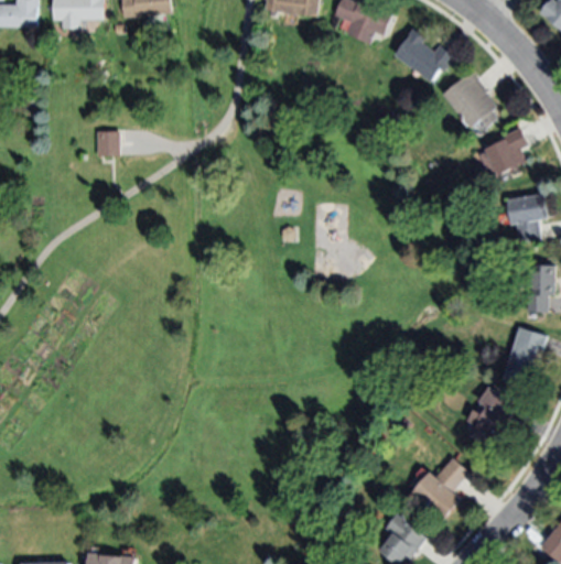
[(35,0),(35,28),(0,28),(0,6),(15,6),(15,0),(35,0)]
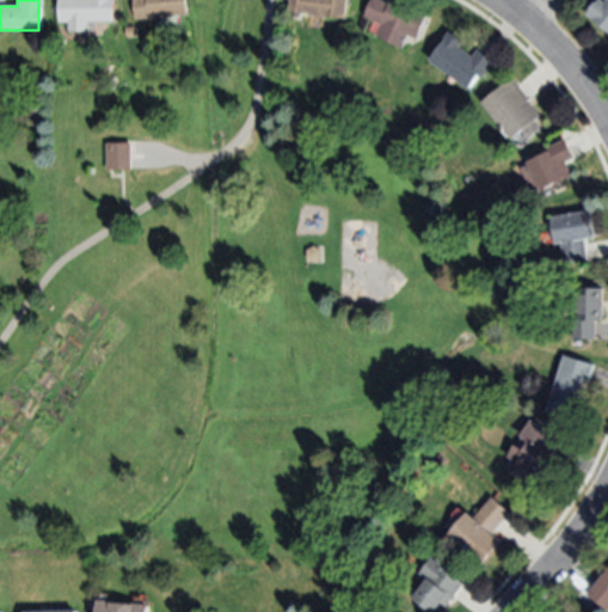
[(57,0),(108,0),(108,22),(86,20),(86,31),(67,31),(67,24),(57,23),(57,0)]
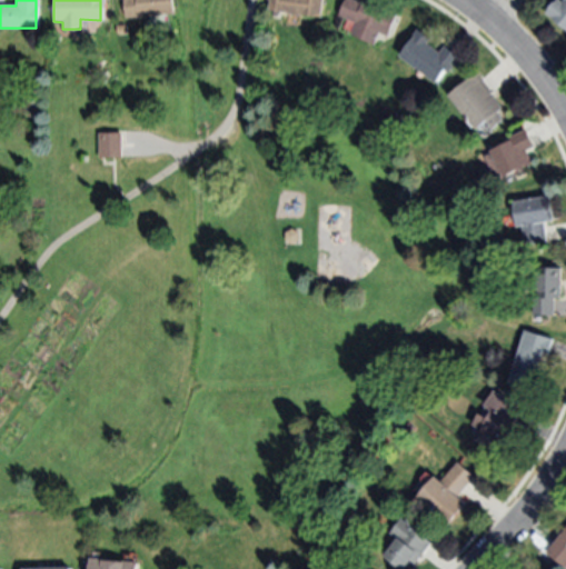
[(170,0),(172,12),(125,19),(122,0),(170,0)]
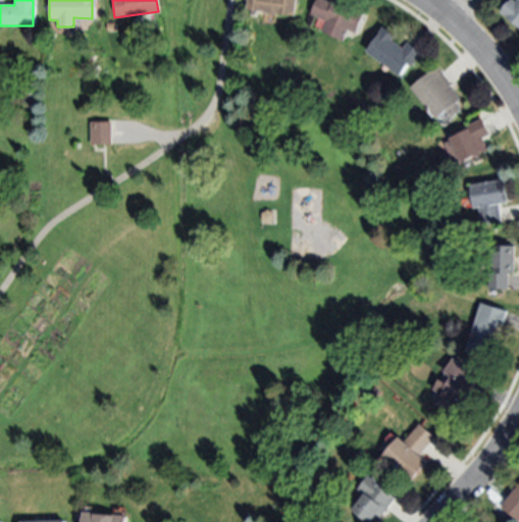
[(292,0),(291,15),(244,10),(245,0),(292,0)]
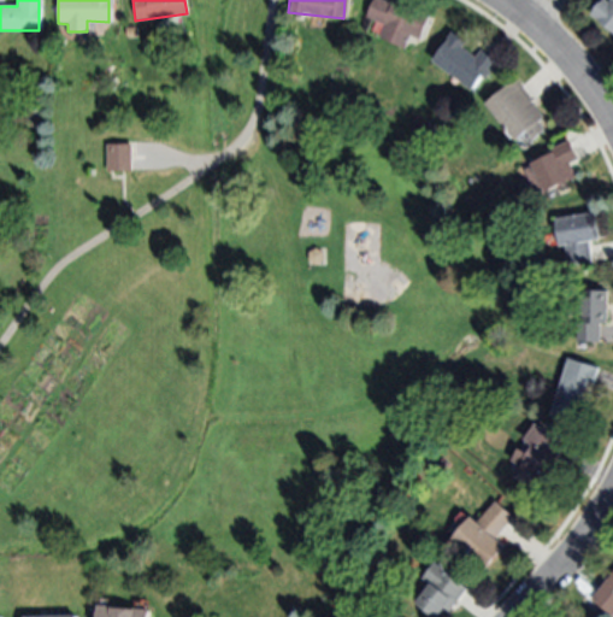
[(394,0),(428,15),(416,39),(408,35),(402,48),(378,37),(383,25),(365,17),(372,0),(384,0),(390,3),(390,0),(394,0)]
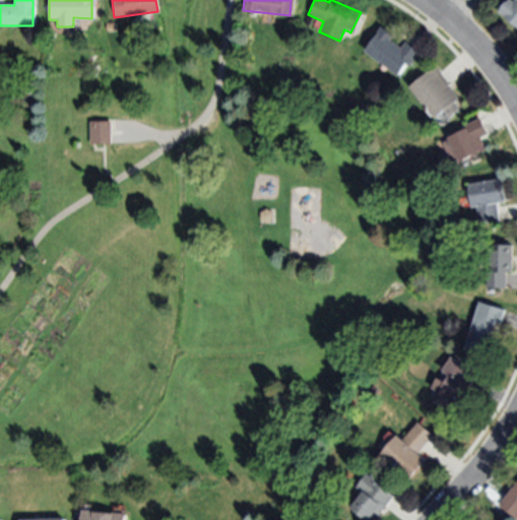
[(516,0),(516,29),(496,11),(506,0),(508,0),(511,2),(513,0),(516,0)]
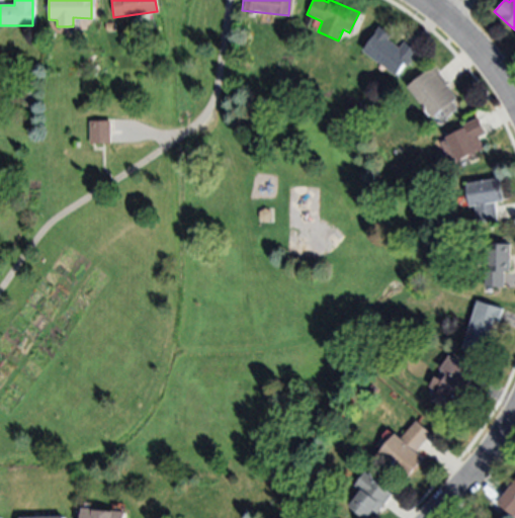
[(393,76),(361,51),(379,27),(391,36),(388,39),(398,48),(402,42),(416,53),(406,65),(403,63),(393,76)]
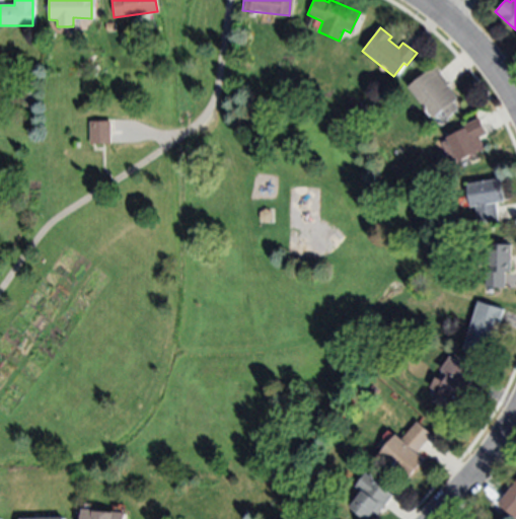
[(432,117),(408,86),(433,66),(446,83),(445,84),(456,98),(449,103),(454,109),(444,118),(439,110),(432,117)]
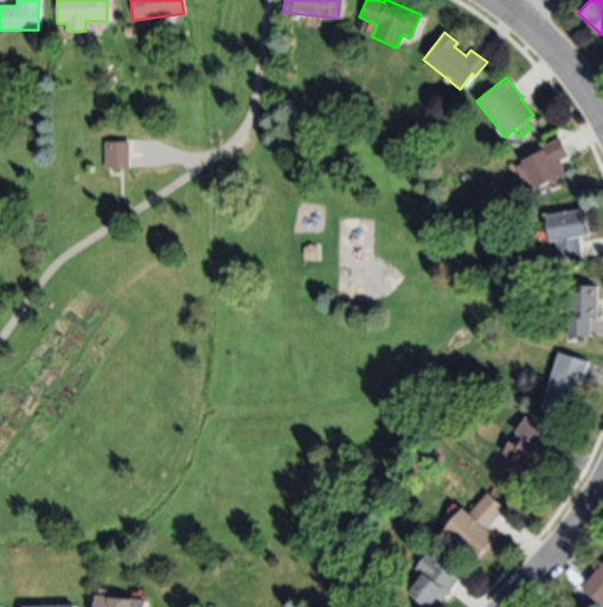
[(564,173),(536,187),(521,161),(541,151),(539,147),(557,138),(565,154),(557,159),(564,173)]
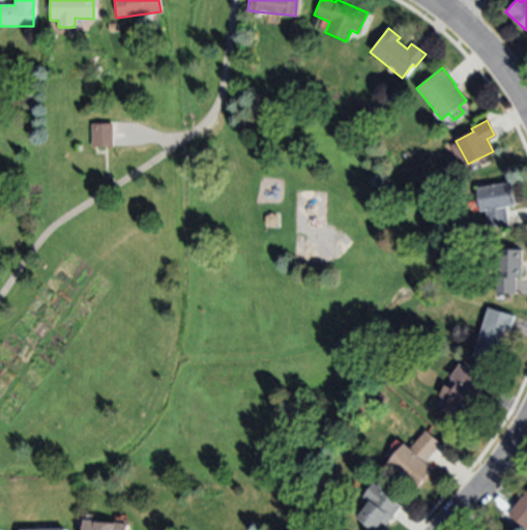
[(113,123),(113,146),(91,146),(90,124),(113,123)]
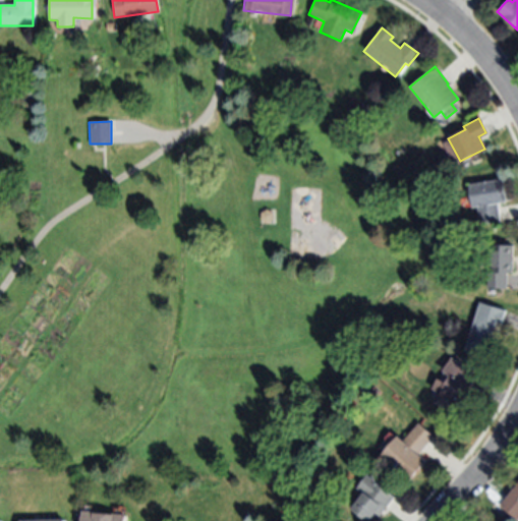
[(499,179),(503,203),(495,204),(498,222),(477,226),(474,207),(471,208),(467,184),(499,179)]
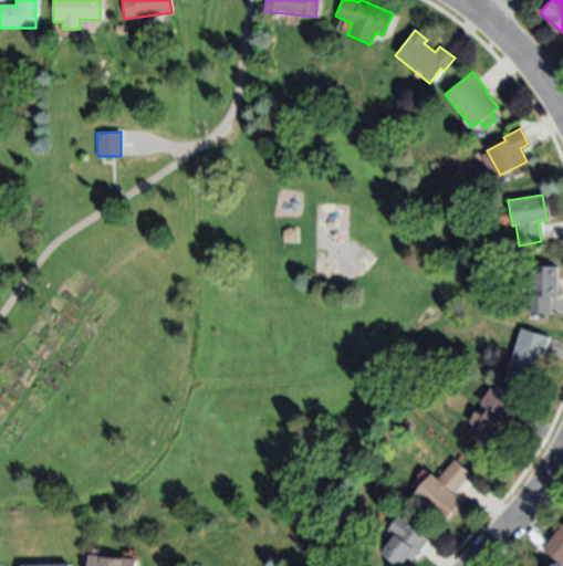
[(288,228),(295,231),(294,239),(288,242),(281,240),(281,231),(288,228)]
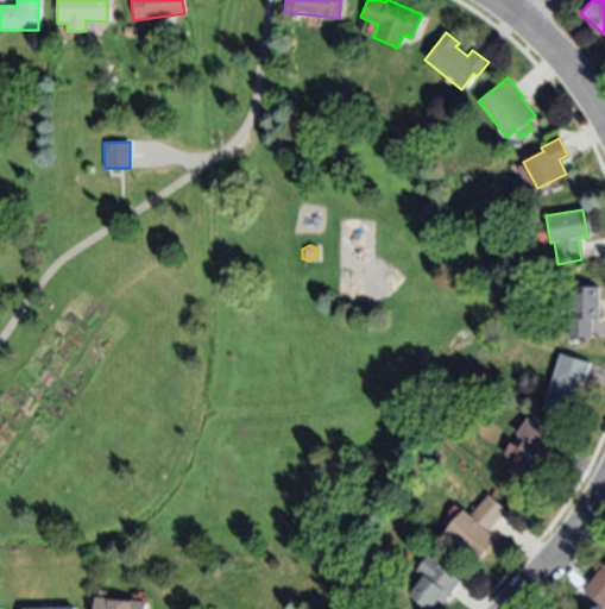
[(596,287),(596,319),(590,319),(590,338),(566,338),(567,318),(571,318),(571,287),(596,287)]
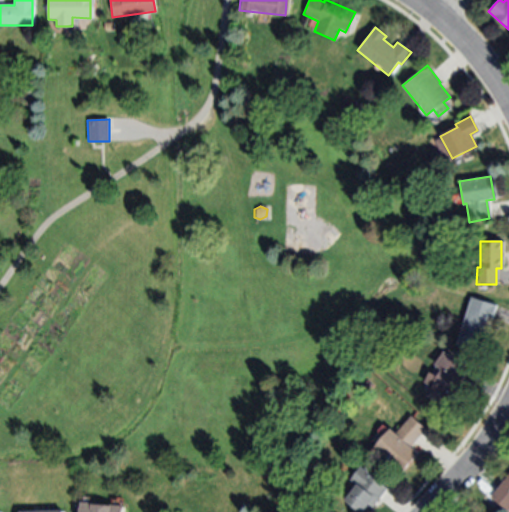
[(471,297),(497,306),(486,337),(481,336),(476,350),(455,343),(471,297)]
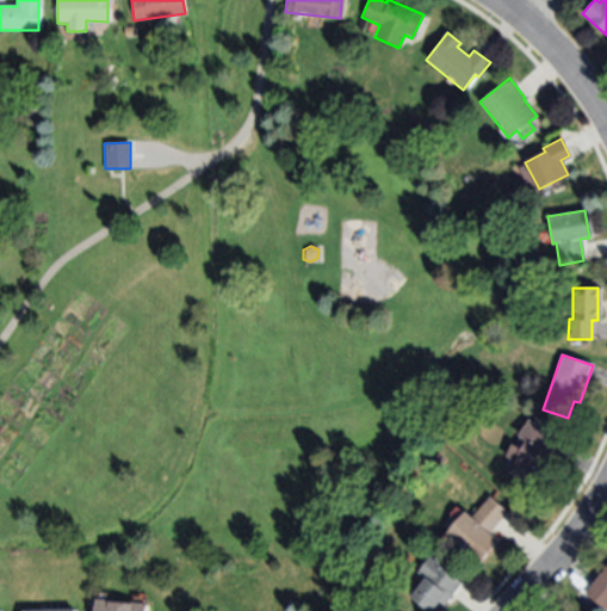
[(558,439),(546,458),(542,455),(538,461),(551,469),(538,489),(508,470),(513,462),(505,457),(527,420),(558,439)]
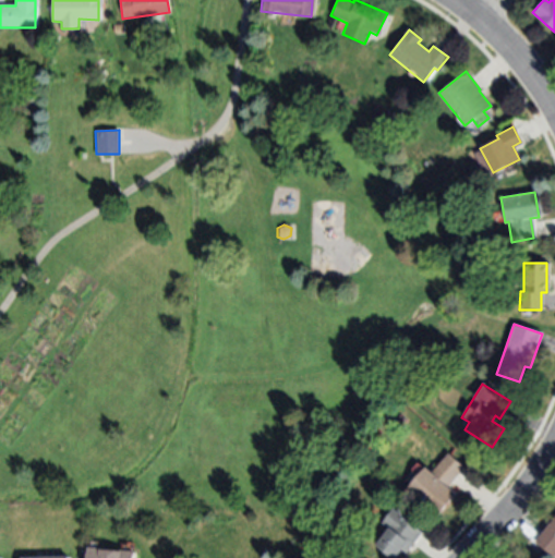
[(463,468),(447,486),(456,494),(437,514),(407,487),(425,468),(431,472),(448,453),(463,468)]
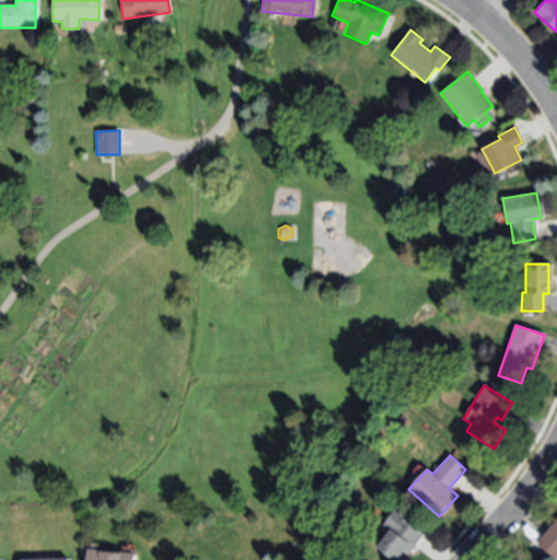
[(424,534),(406,555),(402,551),(394,559),(376,546),(390,531),(383,525),(394,511),(424,534)]
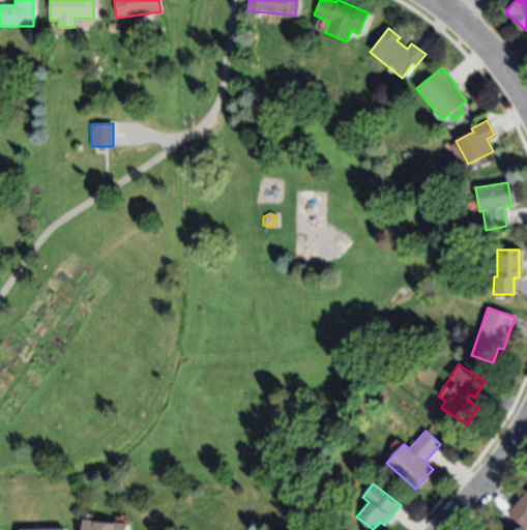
[(526,526),(525,529),(507,514),(526,490),(526,526)]
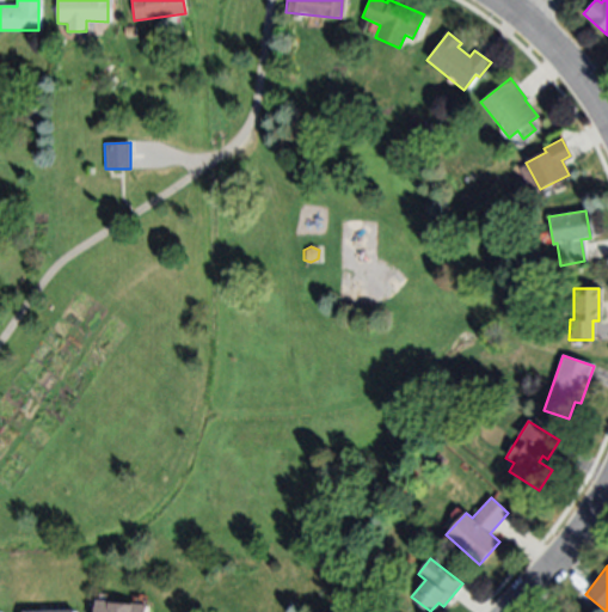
[(146,605),(145,611),(93,611),(94,600),(146,605)]
